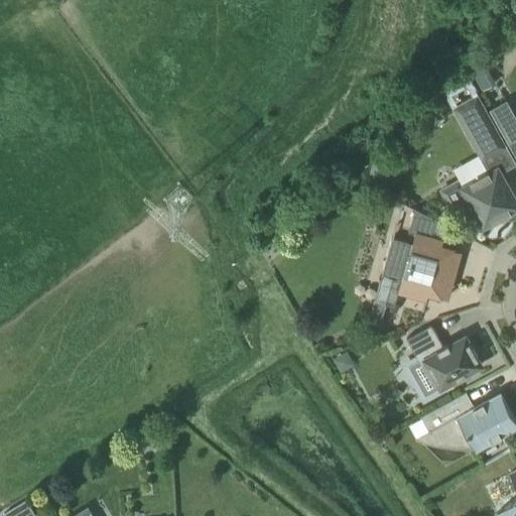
[(456,107),(466,125),(483,157),(504,145),(476,95),(456,107)]
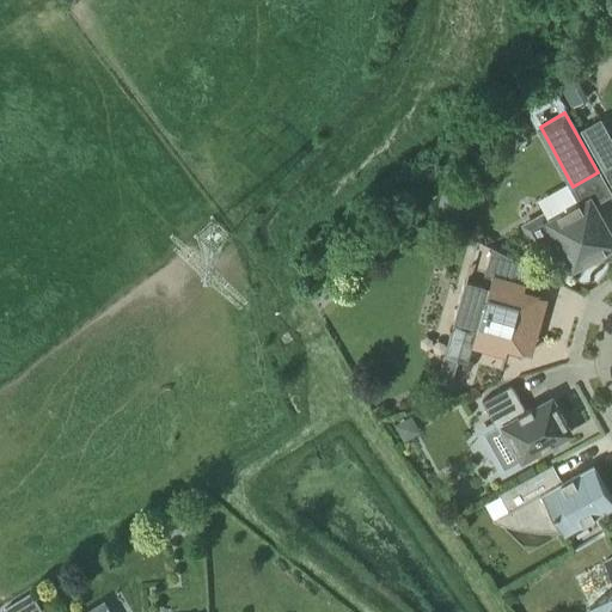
[(581,129),(604,170),(611,164),(611,138),(601,117),(581,129)]
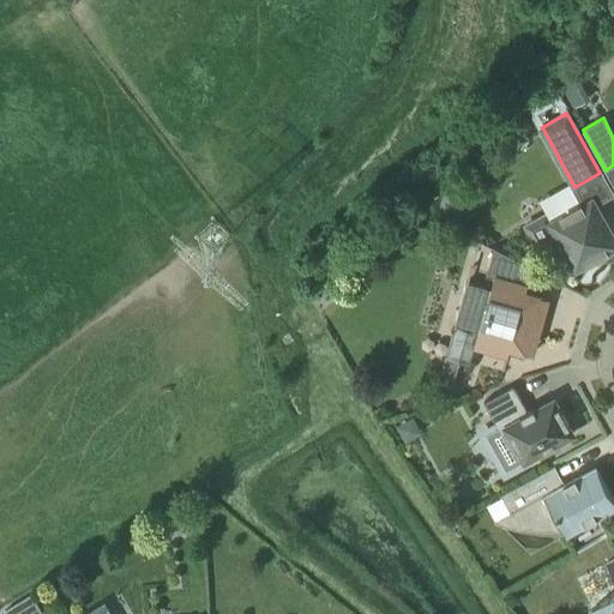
[(555,230),(557,234),(551,238),(549,242),(548,242),(548,244),(555,256),(557,256),(561,257),(567,253),(576,269),(613,247),(613,238),(593,199),(570,211),(567,217),(571,222),(555,230)]
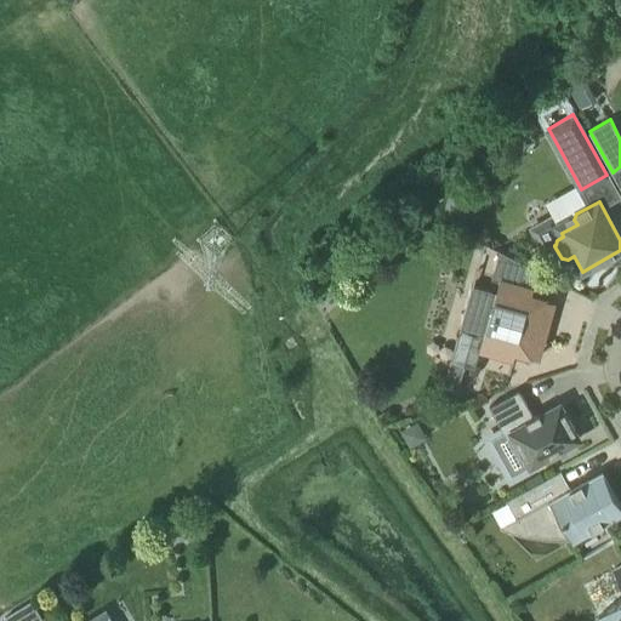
[(496,292),(472,285),(460,329),(484,336),(480,349),(513,359),(514,352),(531,357),(535,342),(542,345),(554,301),(531,295),(534,288),(528,286),(533,269),(537,272),(539,271),(500,250),(491,279),(500,281),(496,292)]
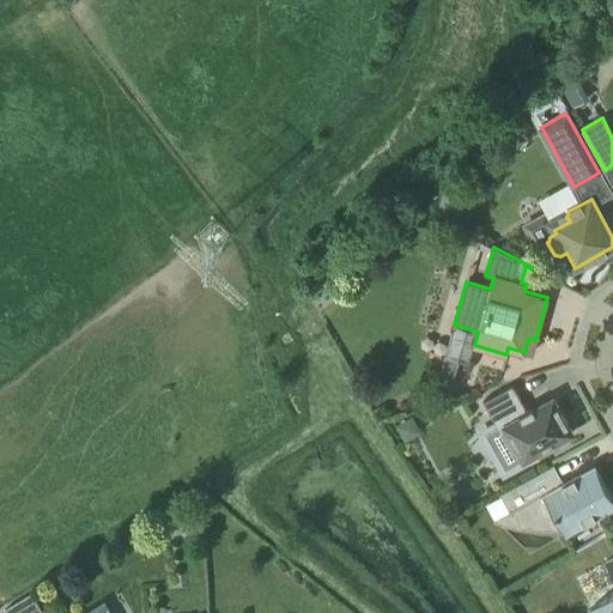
[(459,362),(444,357),(437,383),(451,387),(459,362)]
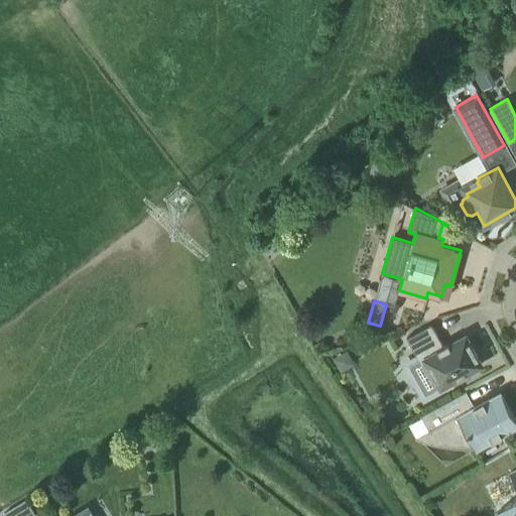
[(470,372),(482,365),(466,336),(449,345),(448,343),(443,346),(431,325),(406,338),(418,359),(408,365),(425,396),(453,380),(456,385),(472,376),(470,372)]
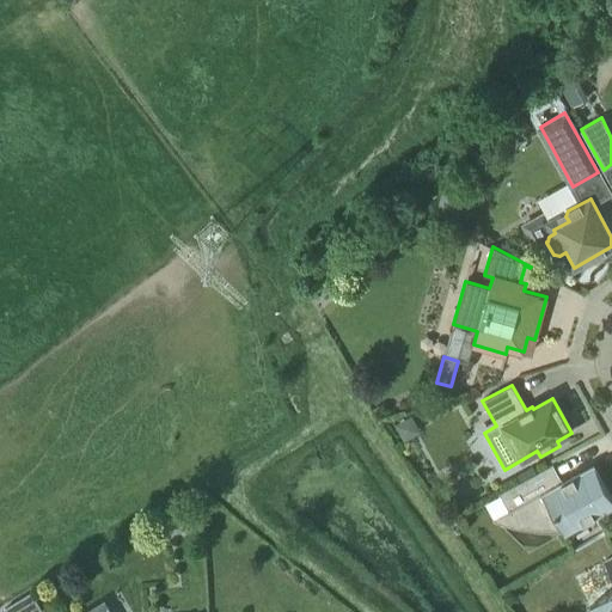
[(509,510),(508,510),(509,513),(515,508),(524,515),(532,520),(540,524),(550,526),(554,527),(557,527),(561,527),(565,534),(611,508),(611,495),(594,464),(562,482),(552,465),(499,494),(500,496),(501,495),(509,510)]
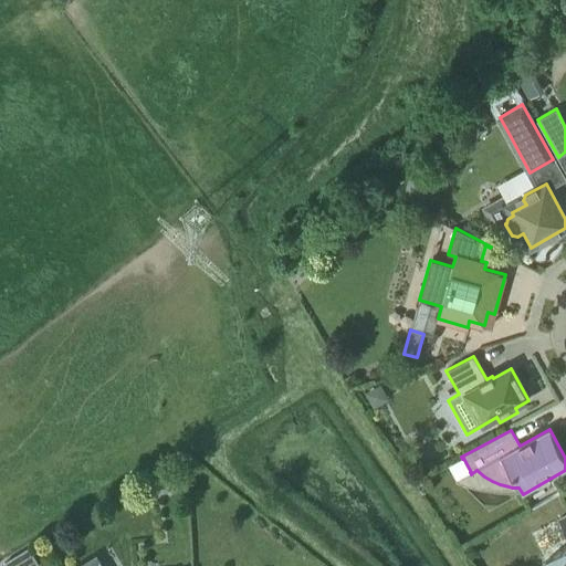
[(561,519),(565,528),(565,545),(545,562),(549,565),(565,565),(565,515),(559,519),(559,520),(561,519)]
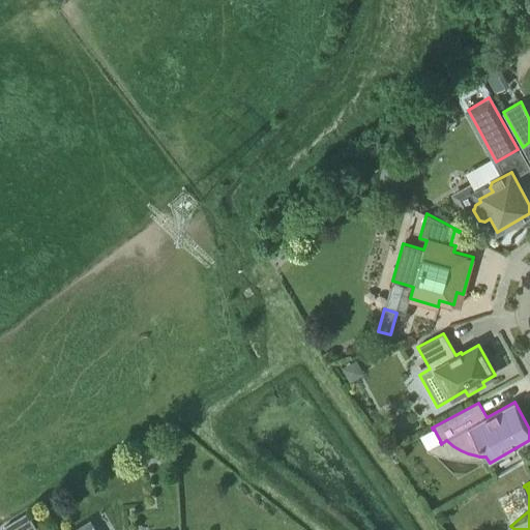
[(25,511),(12,519),(19,529),(35,529),(36,529),(25,511)]
